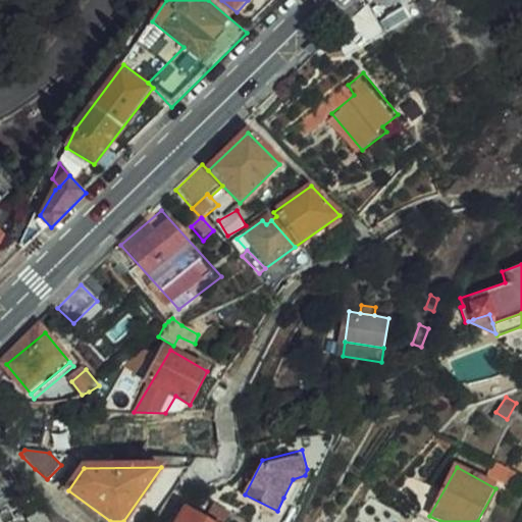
[(305,475),(293,479),(283,498),(292,502),(305,475)]
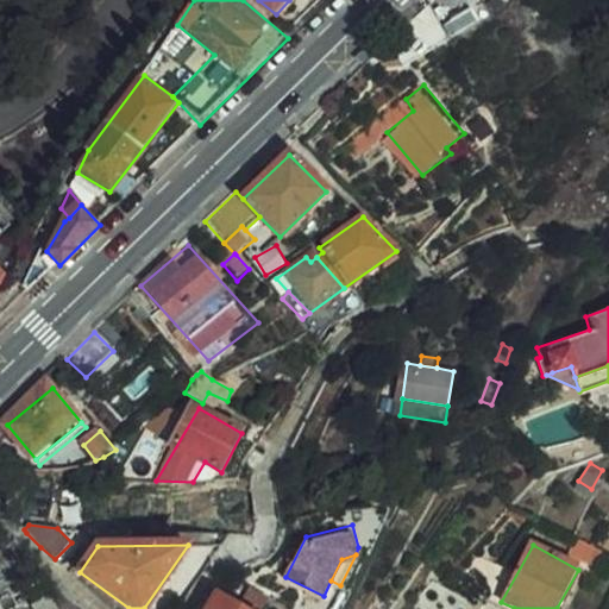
[(261,608),(269,596),(251,586),(244,597),(240,604),(220,591),(208,608),(261,608)]
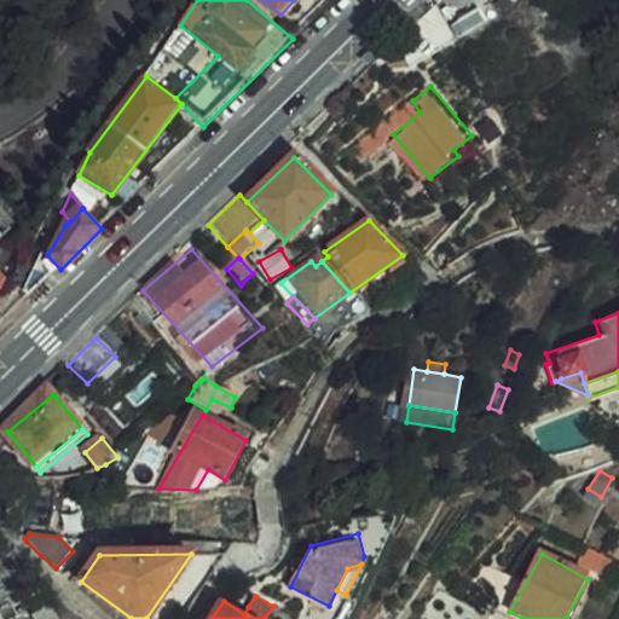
[(64,618),(58,605),(38,615),(40,618),(64,618)]
